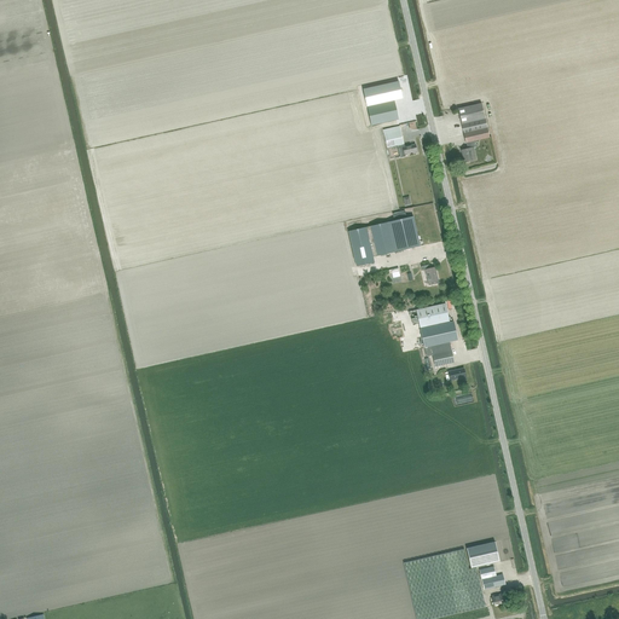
[(399,120),(395,102),(394,98),(366,104),(368,108),(371,126),(399,120)]
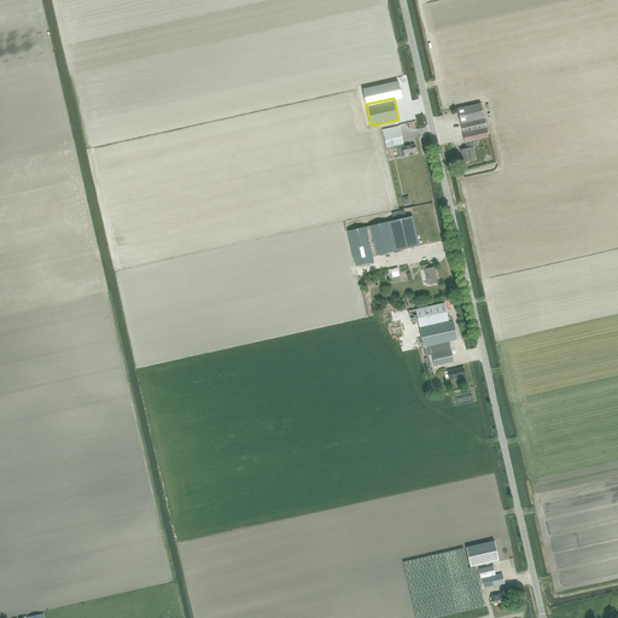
[(458,109),(462,129),(485,124),(481,104),(458,109)]
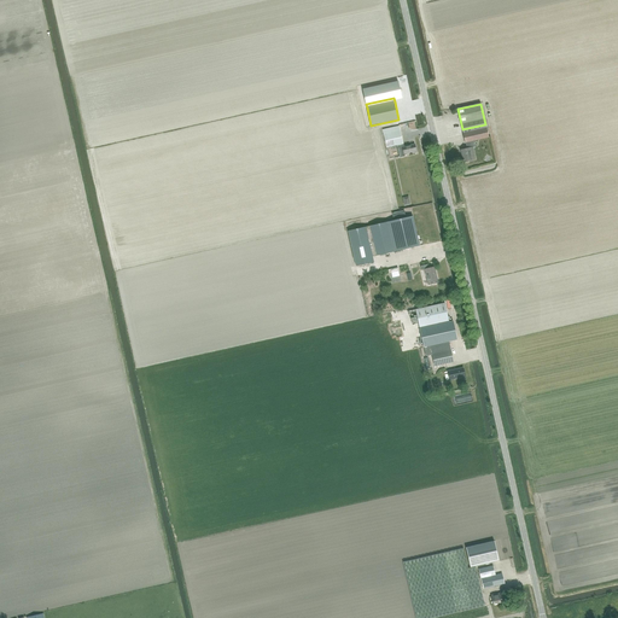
[(489,138),(485,124),(462,129),(467,149),(460,151),(464,162),(472,161),(470,149),(476,147),(474,141),(489,138)]
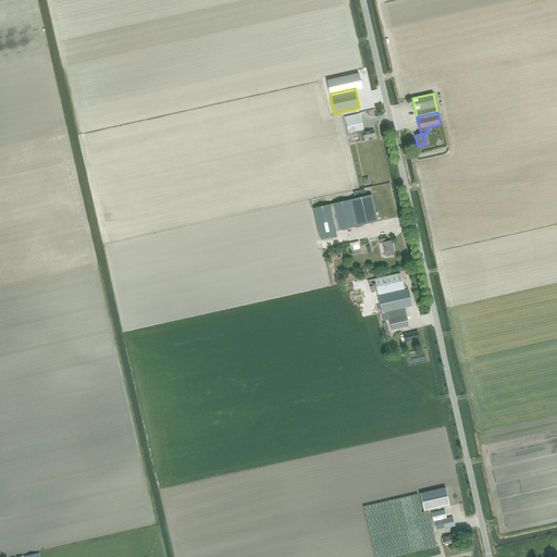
[(364,139),(375,137),(374,131),(363,133),(362,131),(363,130),(360,114),(345,118),(348,134),(359,132),(360,138),(361,141),(364,140),(364,139)]
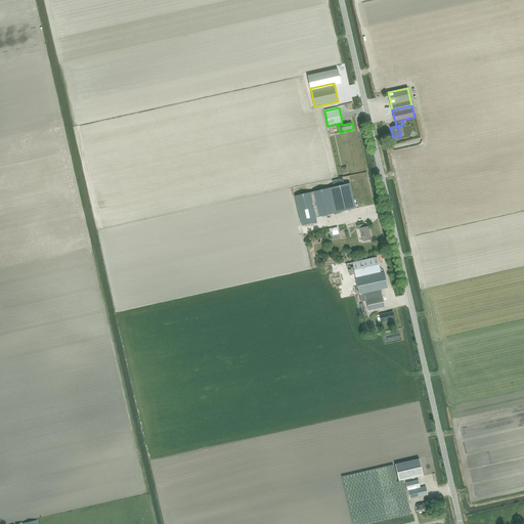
[(350,183),(295,195),(302,225),(316,222),(315,217),(355,209),(350,183)]
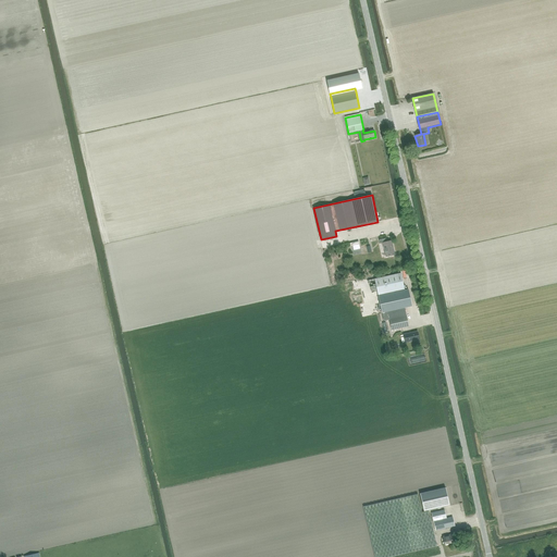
[(386,257),(395,255),(392,240),(387,242),(386,238),(380,240),(381,244),(383,244),(386,257)]
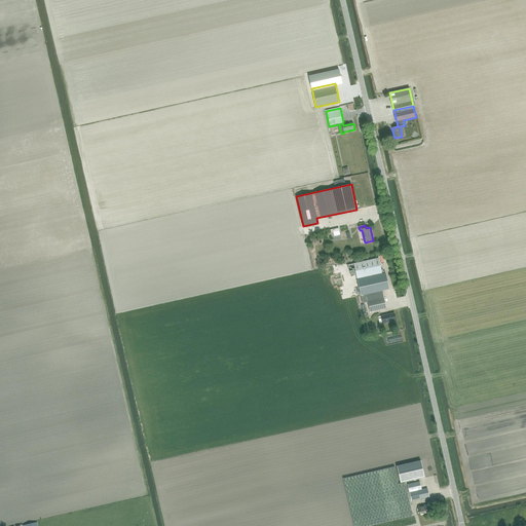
[(357,278),(382,273),(378,257),(353,262),(357,278)]
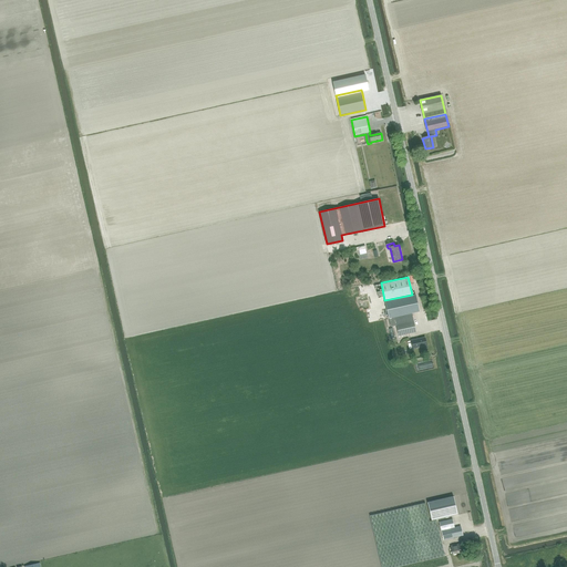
[(389,318),(419,311),(415,295),(385,301),(389,318)]
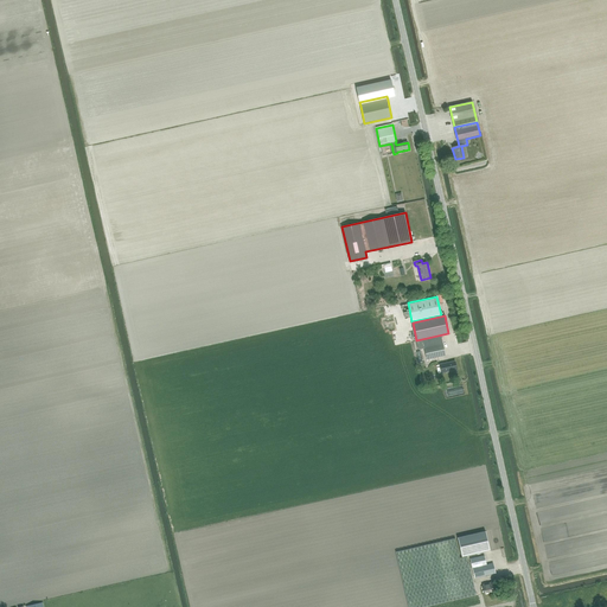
[(427,360),(445,356),(441,337),(417,342),(419,351),(425,350),(427,360)]
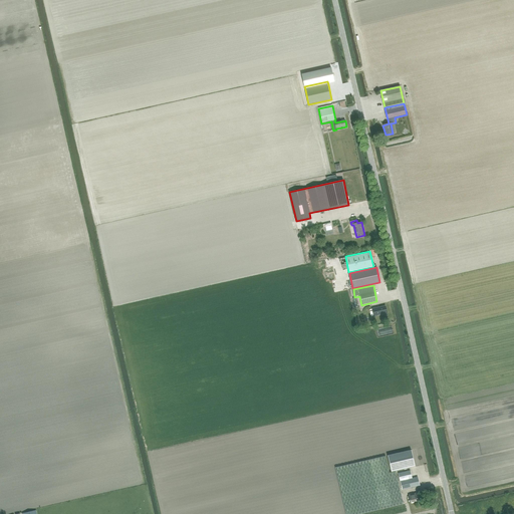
[(373,316),(387,313),(386,306),(371,309),(373,316)]
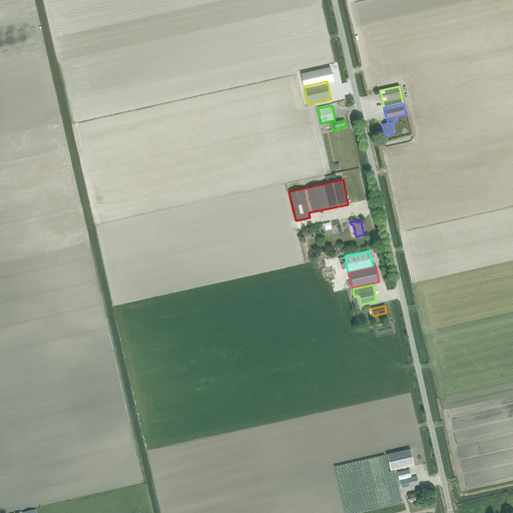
[(391,471),(414,466),(410,449),(387,454),(391,471)]
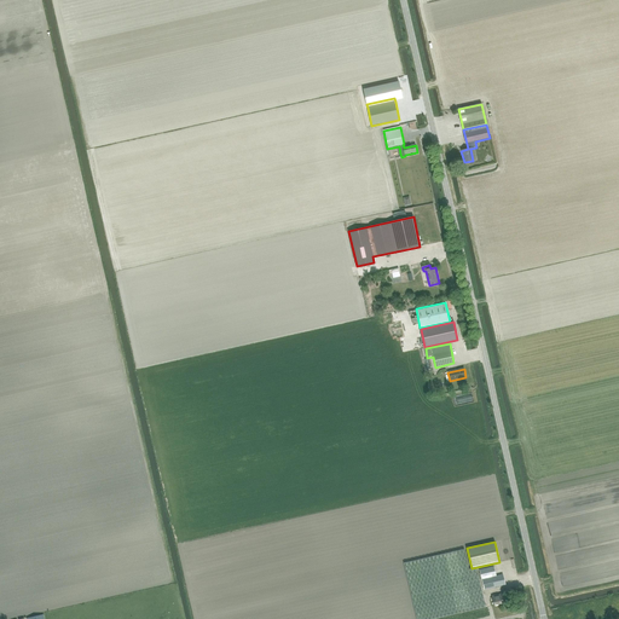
[(416,618),(432,618),(485,607),(476,567),(469,570),(464,549),(404,563),(416,618)]
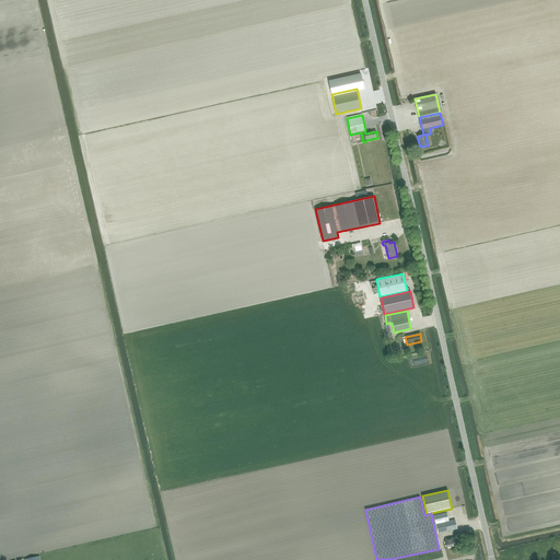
[(446,513),(433,516),(438,533),(456,528),(454,520),(448,521),(446,513)]
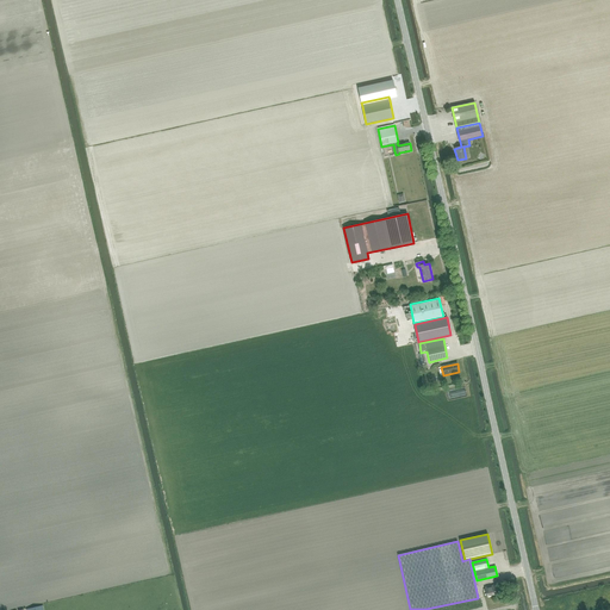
[(496,591),(498,591),(497,584),(484,587),(486,597),(496,595),(496,591)]
